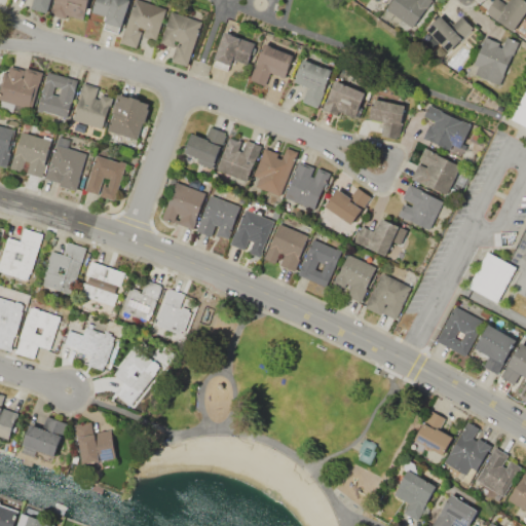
[(50,0),(47,13),(30,8),(32,0),(50,0)]
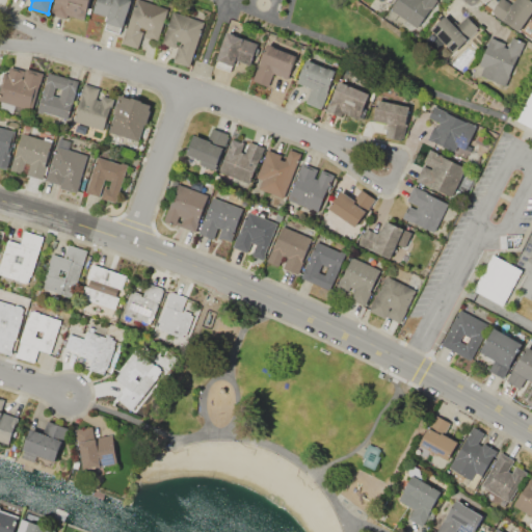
[(90,0),(85,20),(68,15),(67,20),(50,15),(54,0),(90,0)]
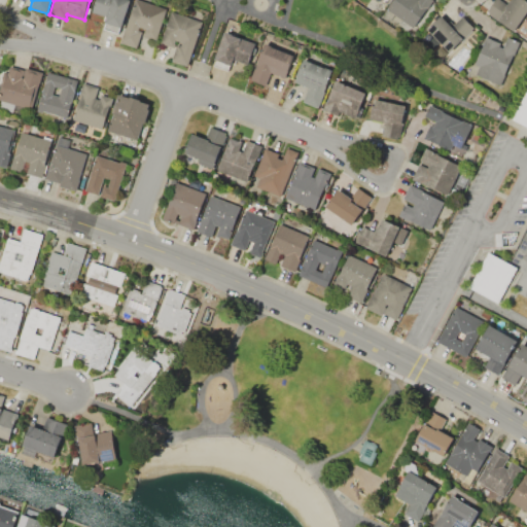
[(95,0),(129,0),(120,34),(103,29),(106,16),(92,12),(95,0)]
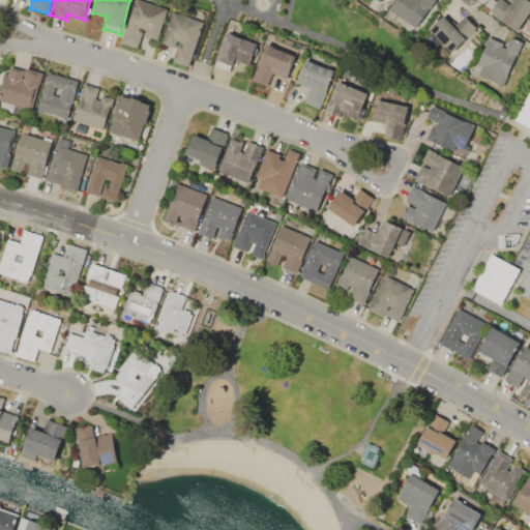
[(144,0),(169,9),(157,41),(143,36),(145,29),(140,28),(139,30),(144,32),(138,49),(119,42),(134,0),(144,0)]
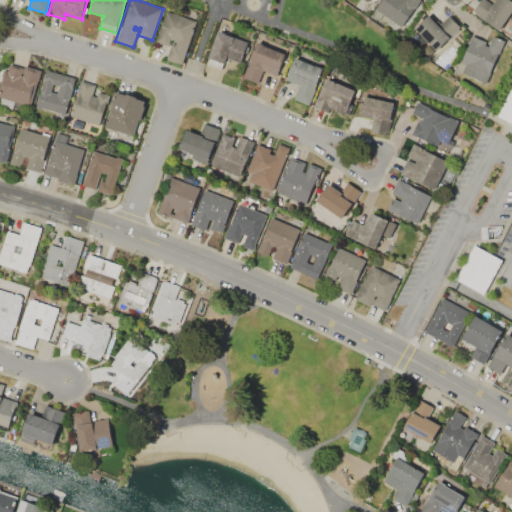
[(382,0),(418,0),(401,28),(376,11),(382,0)]
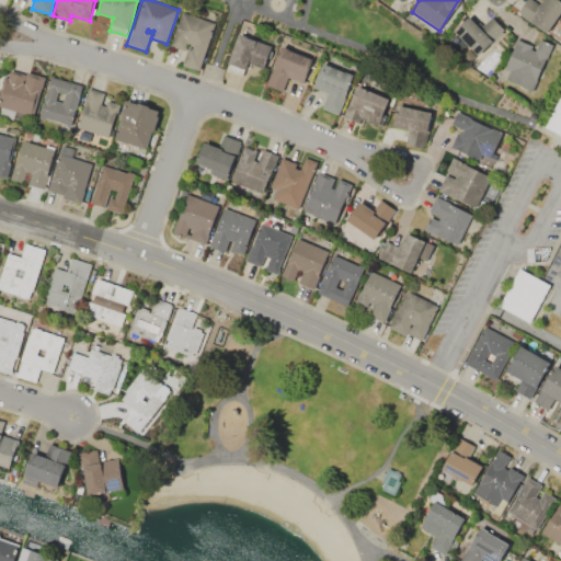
[(559,0),(560,1),(560,12),(557,20),(559,22),(557,25),(560,27),(560,37),(559,41),(517,13),(526,0),(533,0),(539,4),(541,0),(559,0)]
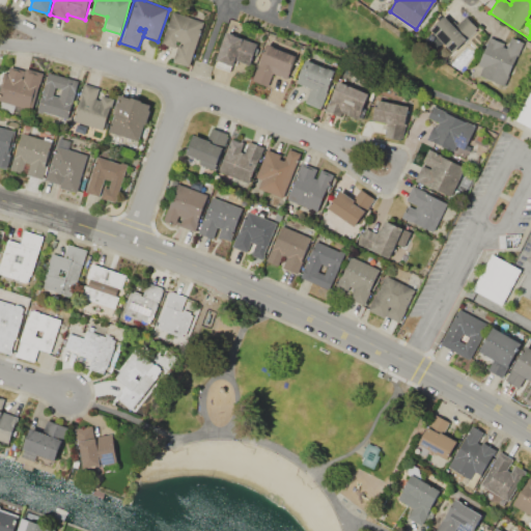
[(204,23),(189,66),(172,60),(178,45),(183,47),(184,44),(176,40),(174,47),(161,43),(172,11),(204,23)]
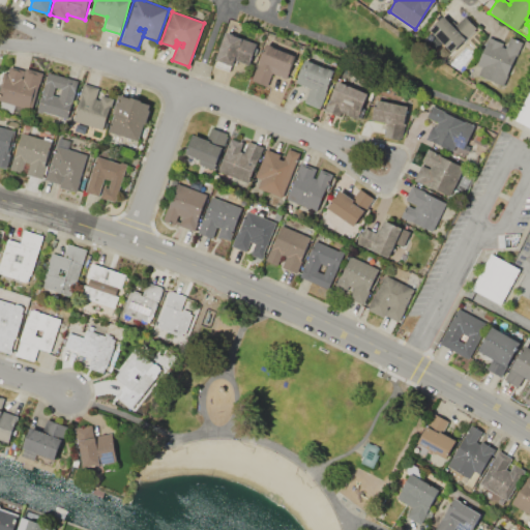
[(450,52),(430,28),(445,13),(455,25),(466,16),(477,28),(450,52)]
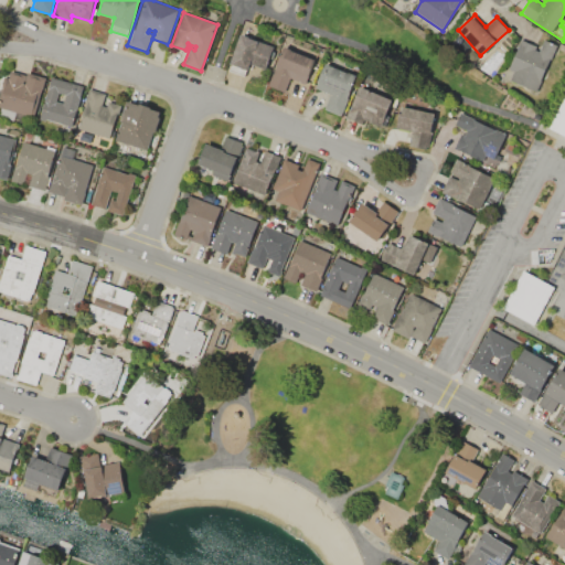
[(241,33),(274,44),(266,68),(249,63),(245,77),(230,72),(232,65),(230,64),(241,33)]
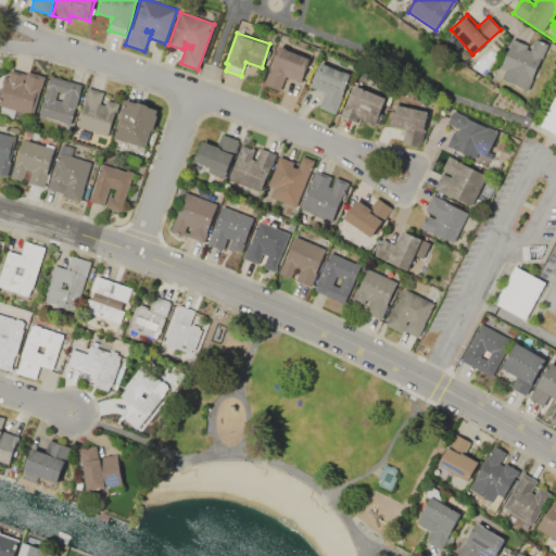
[(547,45),(528,90),(496,76),(513,38),(528,45),(527,48),(530,50),(534,39),(547,45)]
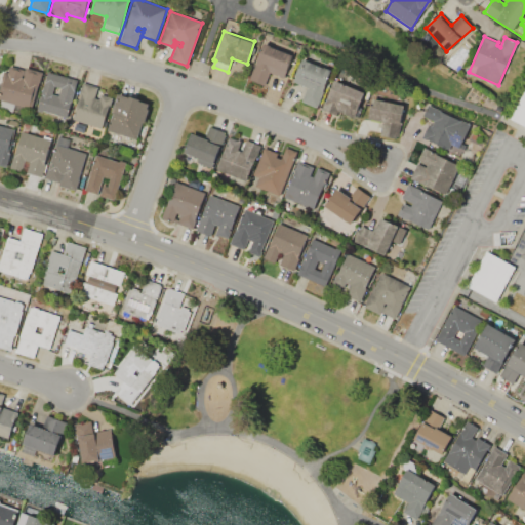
[(265,43),(293,55),(283,78),(270,72),(264,85),(250,79),(256,65),(255,64),(265,43)]
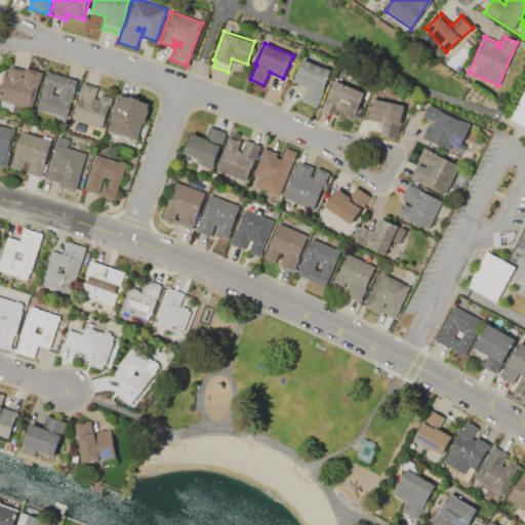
[(331,70),(315,107),(300,101),(307,87),(292,81),(301,58),(323,68),(324,67),(331,70)]
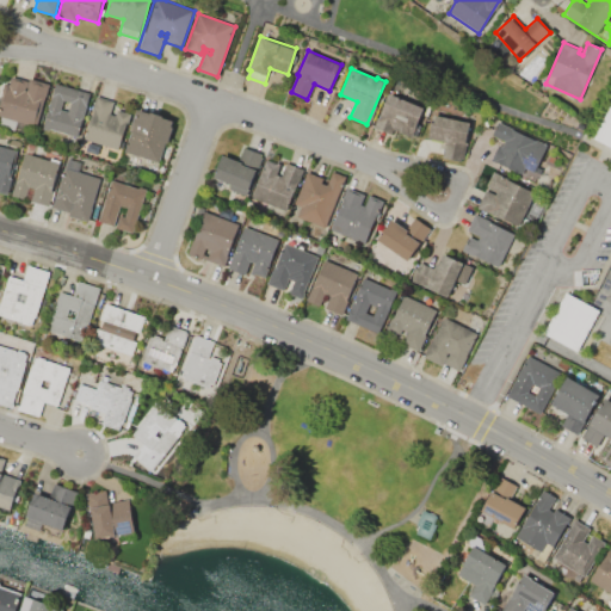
[(38,127),(0,116),(0,96),(4,82),(8,84),(11,75),(28,80),(29,78),(50,84),(38,127)]
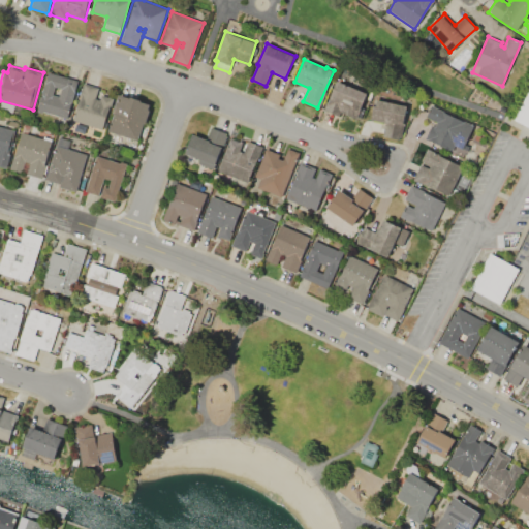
[(37,112),(48,71),(79,80),(68,118),(47,112),(45,115),(37,112)]
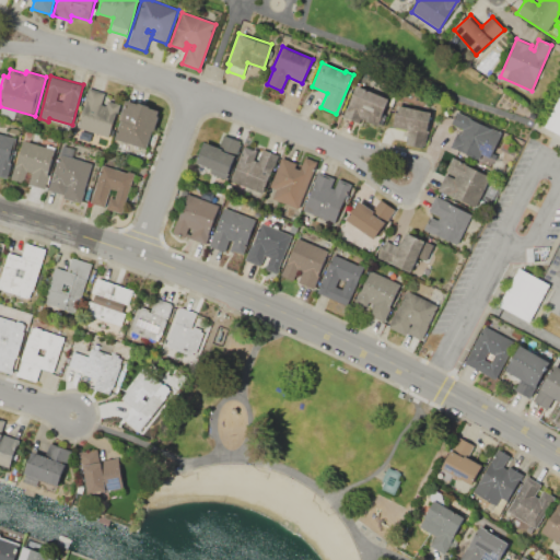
[(357,85),(388,100),(376,125),(361,118),(359,123),(343,116),(357,85)]
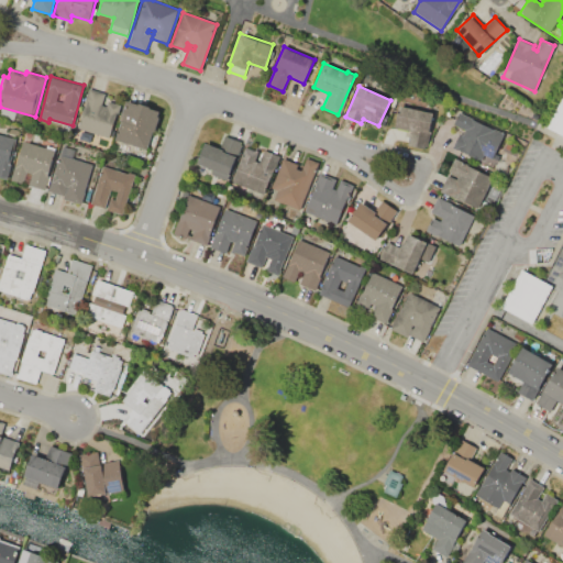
[(76,127),(89,88),(106,94),(102,105),(107,106),(109,101),(121,106),(110,139),(76,127)]
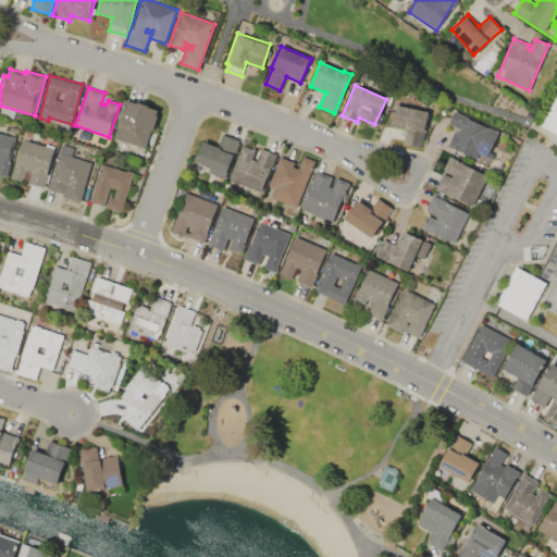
[(556,94),(556,133),(542,126),(556,94)]
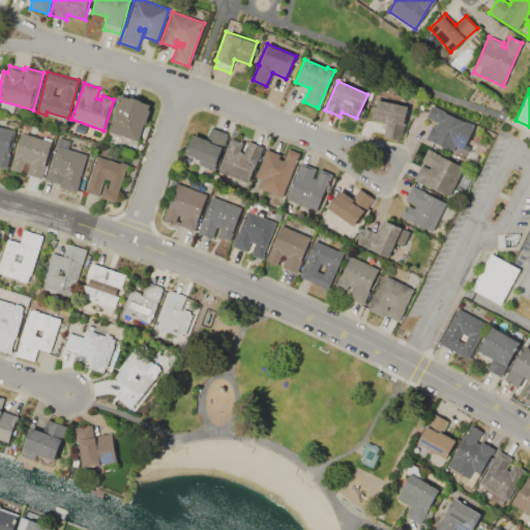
[(140,142),(107,130),(119,93),(133,98),(133,97),(142,100),(142,101),(152,105),(140,142)]
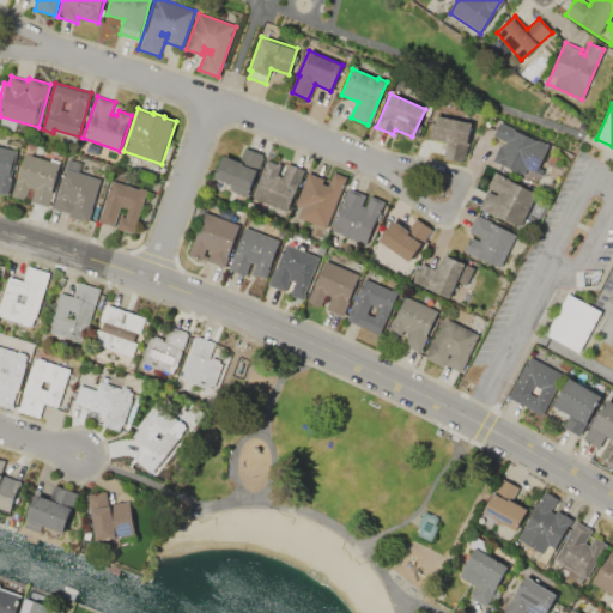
[(435,115),(471,122),(467,141),(468,143),(465,161),(450,158),(454,144),(430,139),(435,115)]
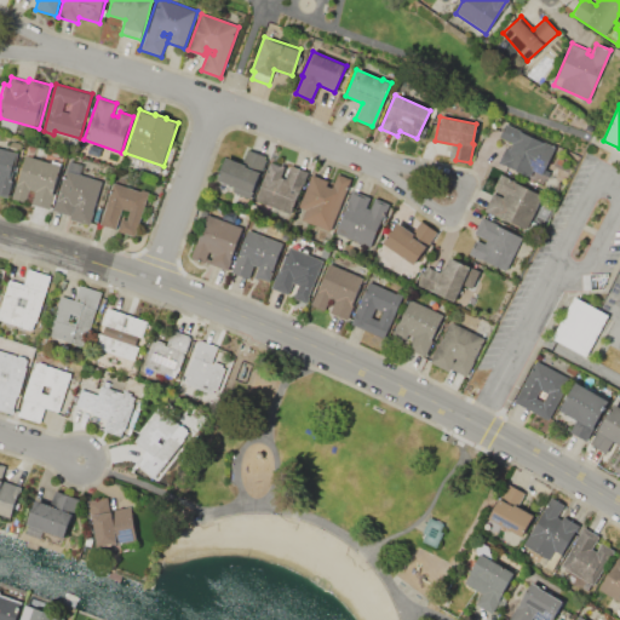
[(506,124),(556,145),(543,174),(533,171),(532,176),(499,161),(506,145),(509,148),(511,143),(500,138),(506,124)]
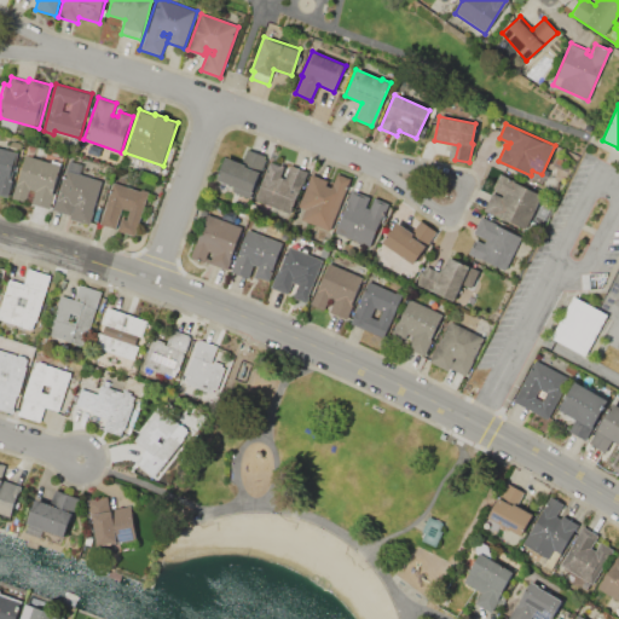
[(0,138),(6,140),(4,146),(22,152),(7,198),(0,196),(0,138)]
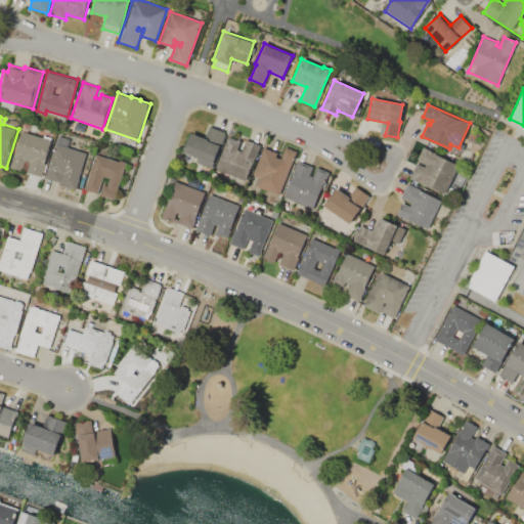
[(225,132),(212,168),(194,162),(197,157),(183,151),(190,132),(204,137),(207,126),(225,132)]
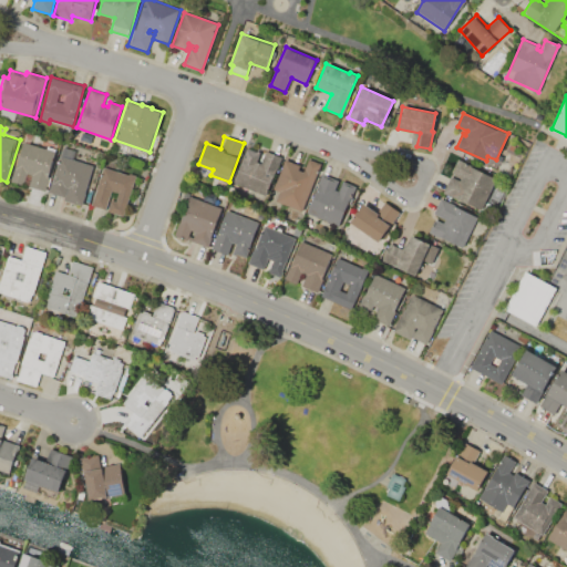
[(22,142),(58,153),(45,192),(10,179),(22,142)]
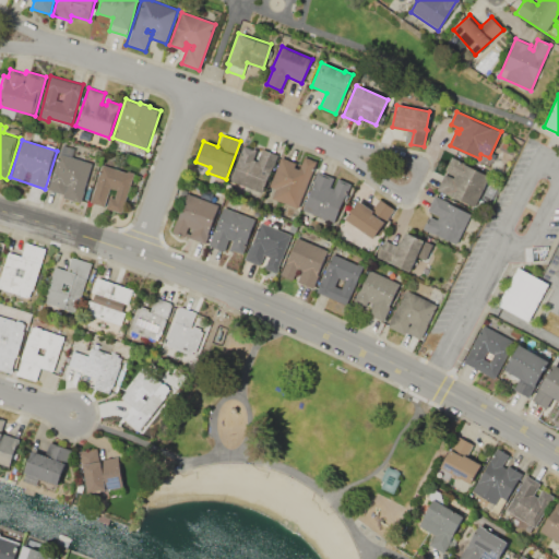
[(263,193),(230,181),(244,144),(256,149),(257,146),(277,154),(263,193)]
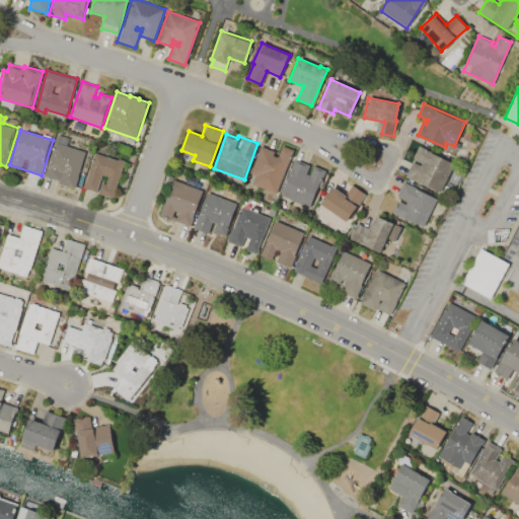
[(85,151),(77,176),(79,176),(75,189),(58,182),(59,180),(45,175),(56,142),(85,151)]
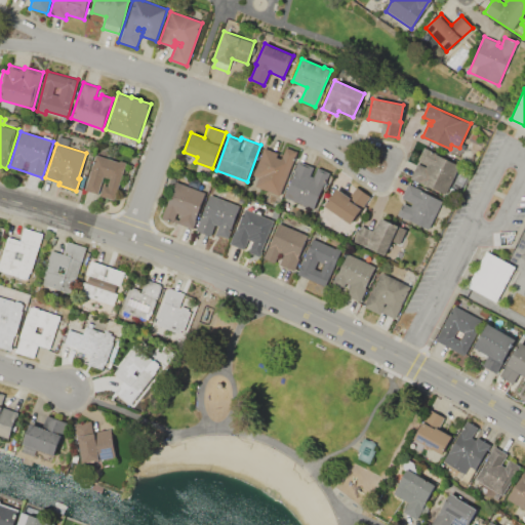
[(296,151),(280,195),(255,186),(258,177),(253,175),(264,148),(278,153),(277,157),(281,159),(285,147),(296,151)]
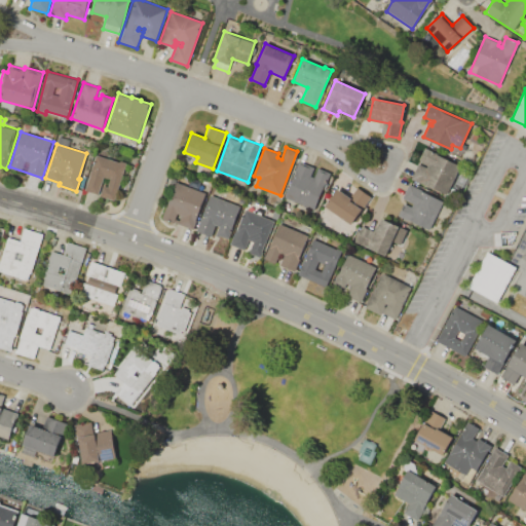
[(460,166),(445,194),(421,182),(420,184),(410,178),(417,163),(426,168),(428,164),(419,159),(425,148),(460,166)]
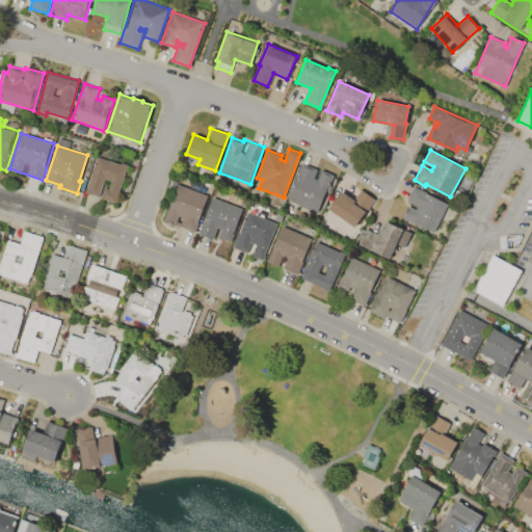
[(128,164),(115,203),(101,198),(105,186),(109,187),(111,181),(105,179),(99,197),(85,193),(97,156),(121,164),(121,162),(128,164)]
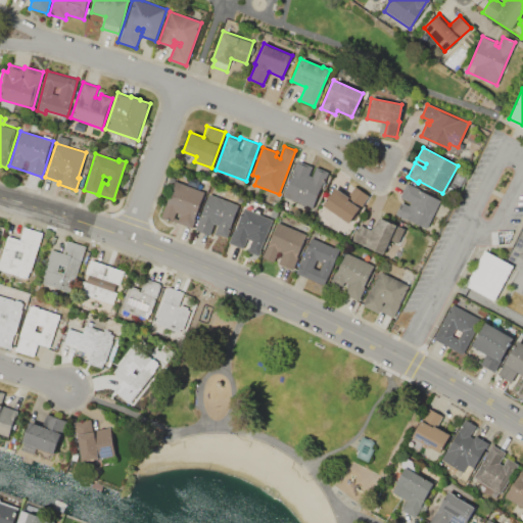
[(296,159),(312,164),(307,175),(312,177),(316,167),(328,171),(314,208),(282,197),(296,159)]
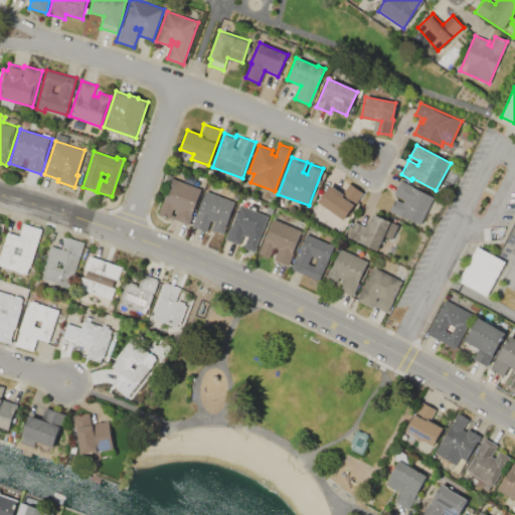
[(201,189),(191,215),(192,215),(189,224),(171,216),(170,217),(158,212),(172,177),(201,189)]
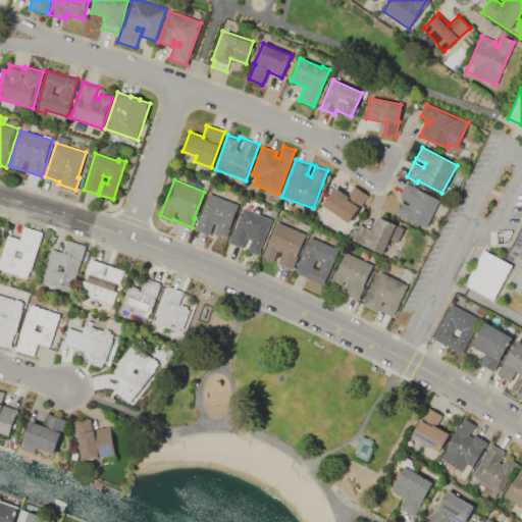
[(440,200),(425,227),(406,217),(405,219),(395,214),(401,202),(409,206),(411,202),(400,196),(407,183),(440,200)]
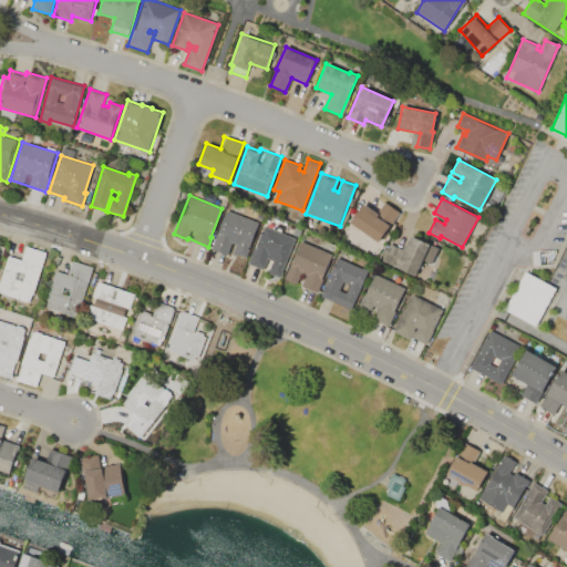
[(400,212),(379,241),(350,220),(364,202),(379,213),(387,202),(400,212)]
